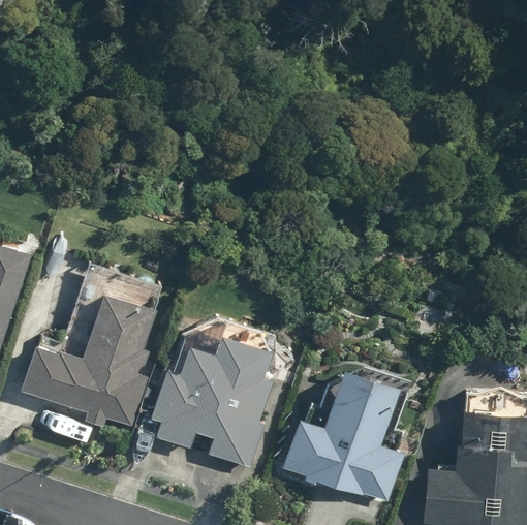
[(0,350),(29,255),(0,246),(0,350)]
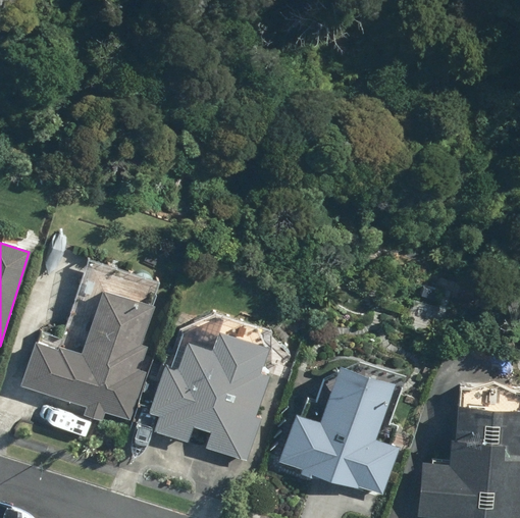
[(36,343),(21,387),(87,407),(84,418),(103,423),(105,415),(132,423),(147,374),(141,371),(148,349),(141,346),(160,283),(89,262),(61,351),(36,343)]
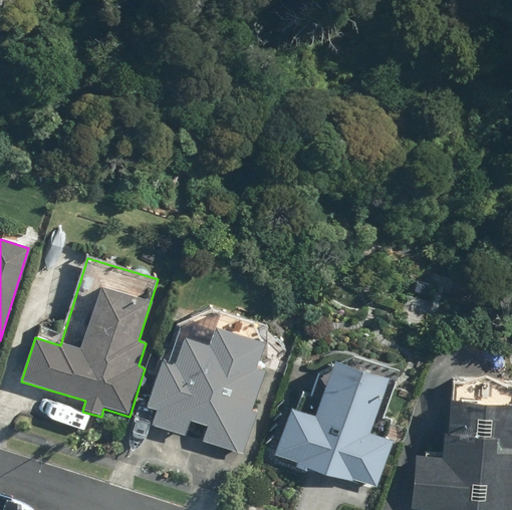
[(163,358),(148,409),(158,413),(153,428),(185,438),(190,422),(209,428),(204,444),(244,457),(258,413),(252,411),(265,369),(255,367),(263,341),(214,325),(209,342),(183,334),(175,362),(163,358)]
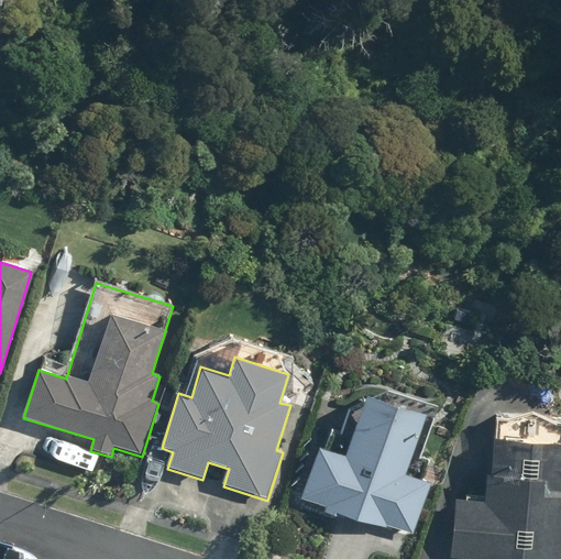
[(406,475),(425,414),(364,394),(344,456),(319,448),(301,501),(327,508),(325,514),(341,519),(342,515),(414,538),(431,483),(406,475)]
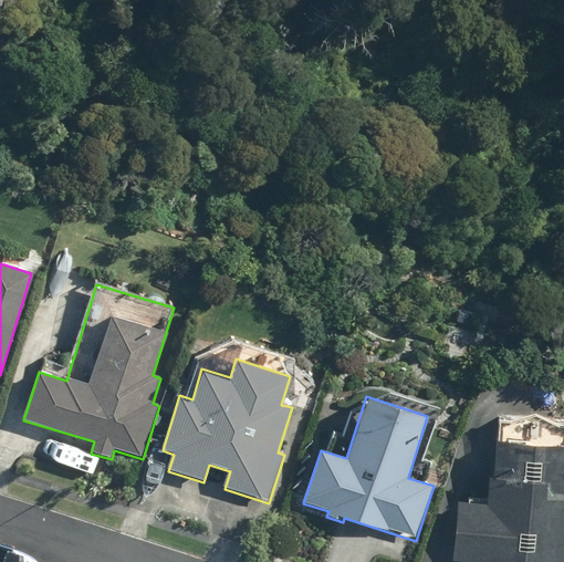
[(457,501),(453,561),(563,561),(563,444),(495,440),(494,477),(489,476),(488,502),(457,501)]
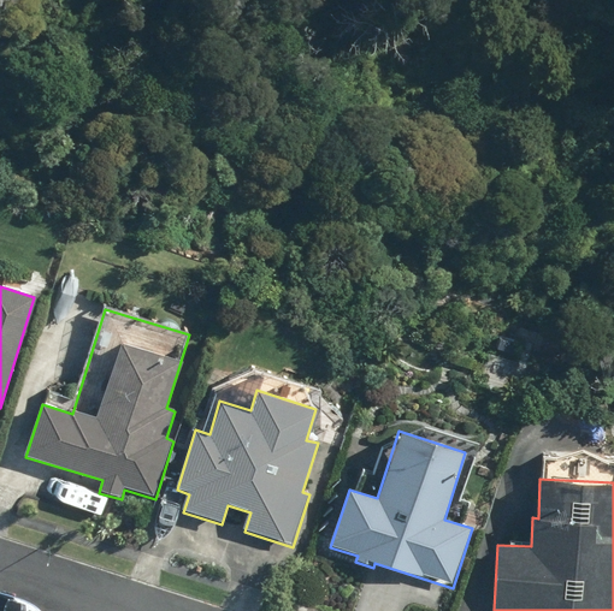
All buildings are outlined.
